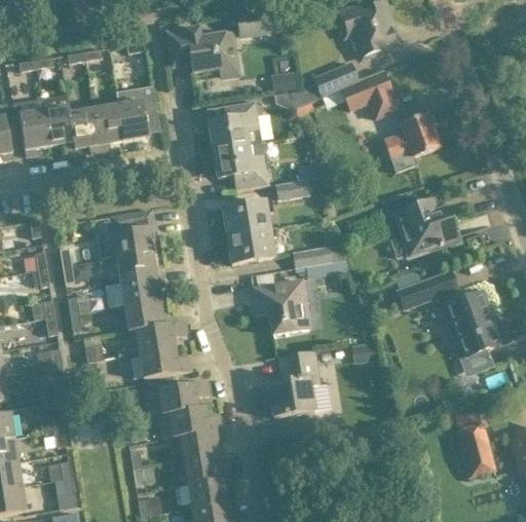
[(337,12),(342,27),(352,33),(362,59),(400,45),(384,0),(374,0),(337,12)]
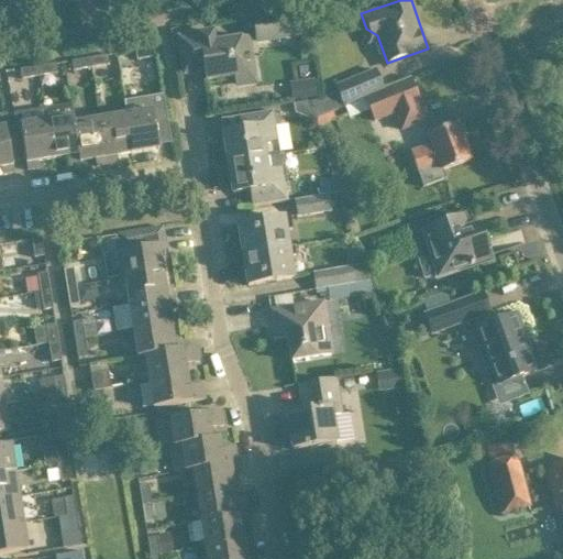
[(251,13),(256,42),(309,33),(304,6),(251,13)]
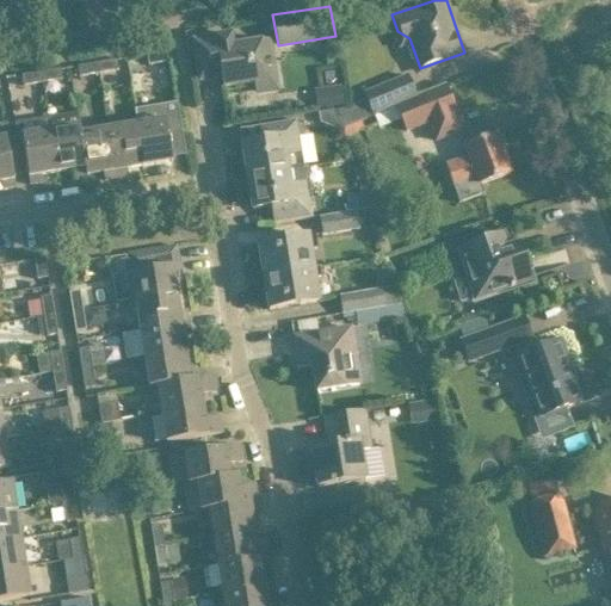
[(277,87),(269,36),(233,42),(230,31),(193,37),(198,69),(221,66),(223,85),(252,80),(253,90),(277,87)]
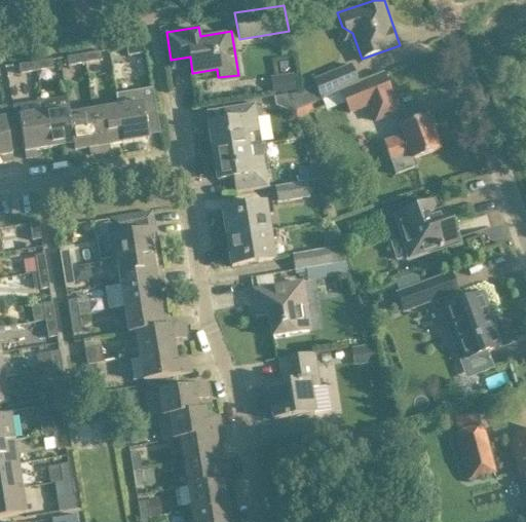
[(126,44),(127,53),(145,50),(143,41),(126,44)]
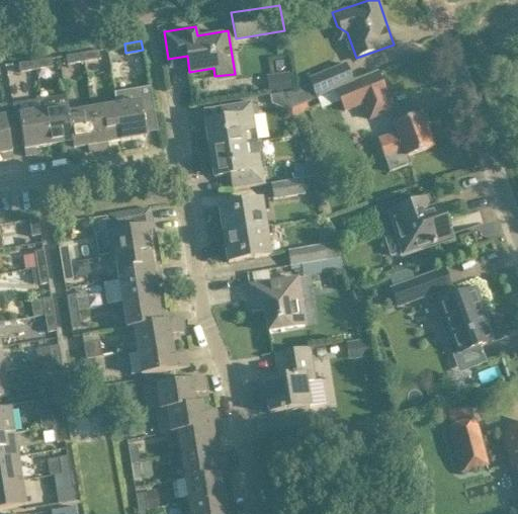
[(99,48),(82,51),(84,60),(100,57),(99,48)]
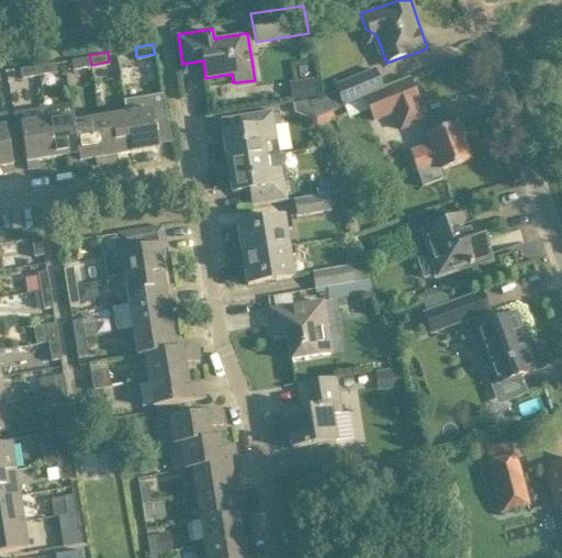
[(91,65),(89,55),(71,58),(72,67),(91,65)]
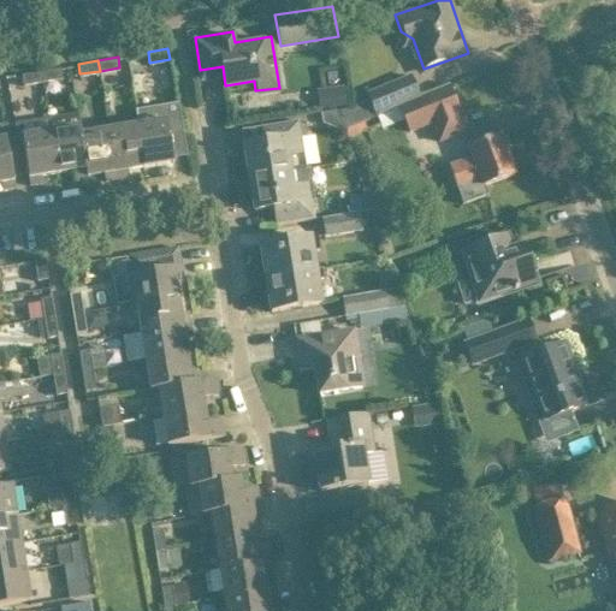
[(61,66),(41,70),(43,79),(63,77),(61,66)]
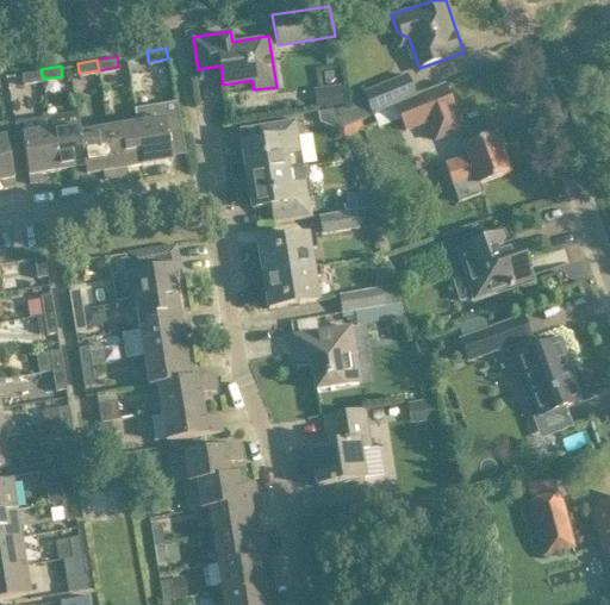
[(43,79),(41,69),(22,72),(23,82),(43,79)]
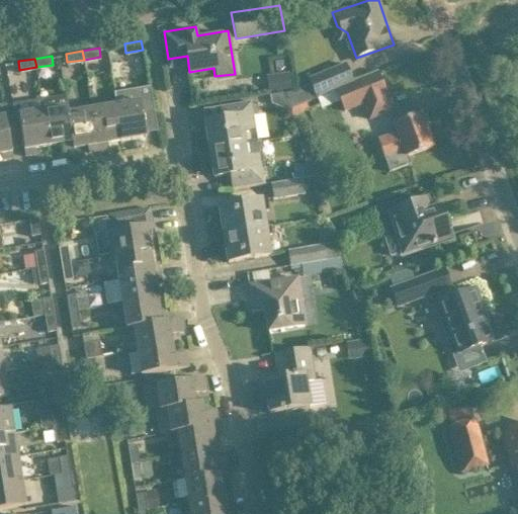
[(290,105),(318,95),(353,80),(346,62),(308,77),(309,80),(290,87),(284,90),(290,105)]
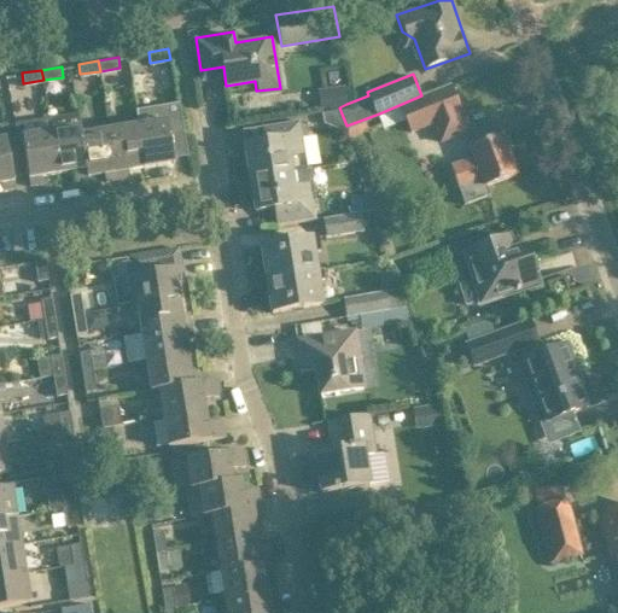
[(321,107),(347,104),(345,85),(319,87),(321,107)]
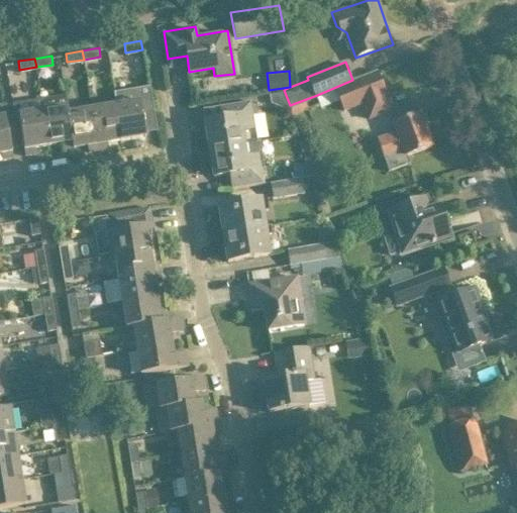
[(352,80),(335,88),(339,98),(343,108),(363,101),(369,116),(390,108),(384,92),(385,91),(377,71),(352,80)]
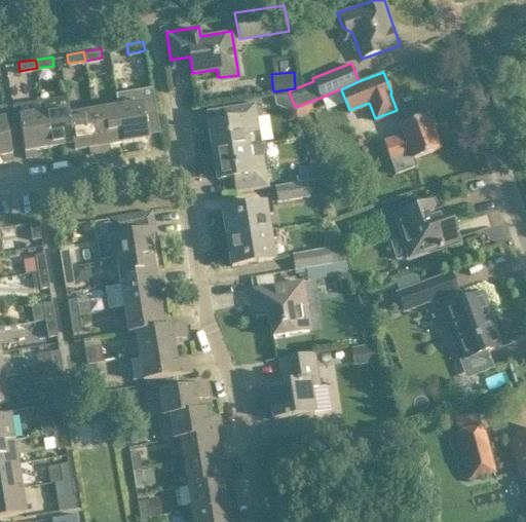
[(115,91),(117,105),(123,140),(148,136),(144,111),(156,109),(152,85),(115,91)]
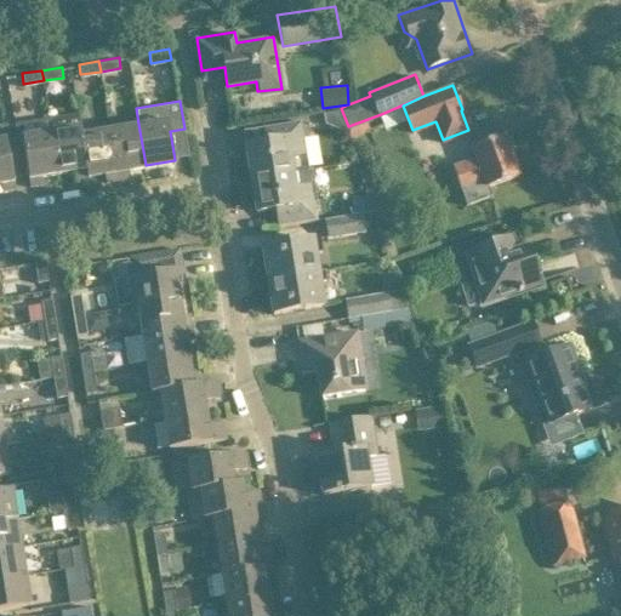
[(308,166),(301,118),(271,124),(273,138),(245,142),(251,176),(292,170),(292,169),(308,166)]
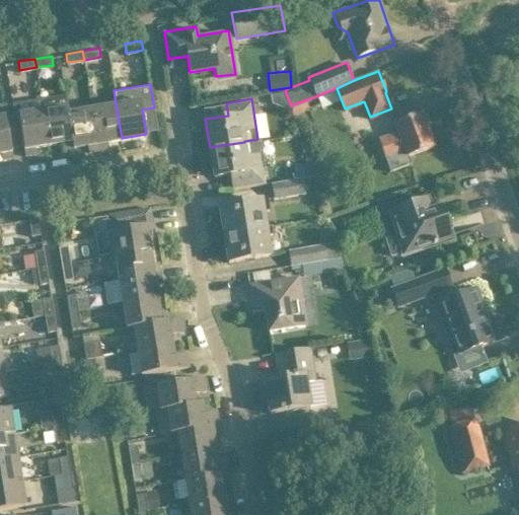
[(116,103),(92,107),(98,149),(108,147),(107,140),(122,138),(116,103)]
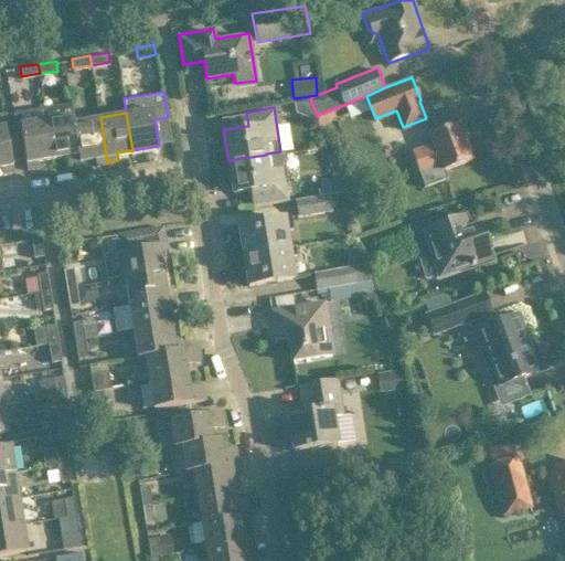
[(73,114),(46,118),(53,156),(67,154),(68,161),(80,159),(74,120),(73,114)]
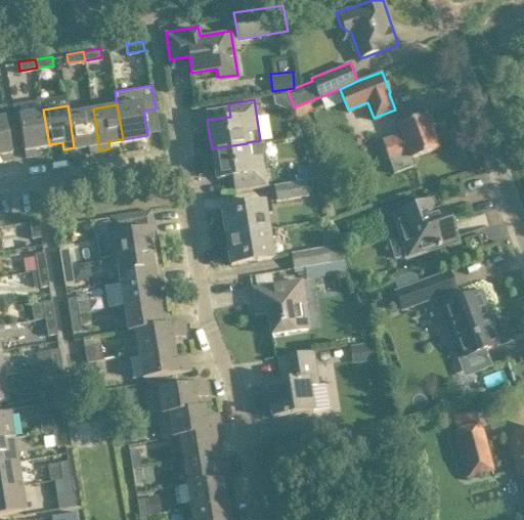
[(93,109),(69,112),(74,147),(88,145),(89,152),(99,150),(93,109)]
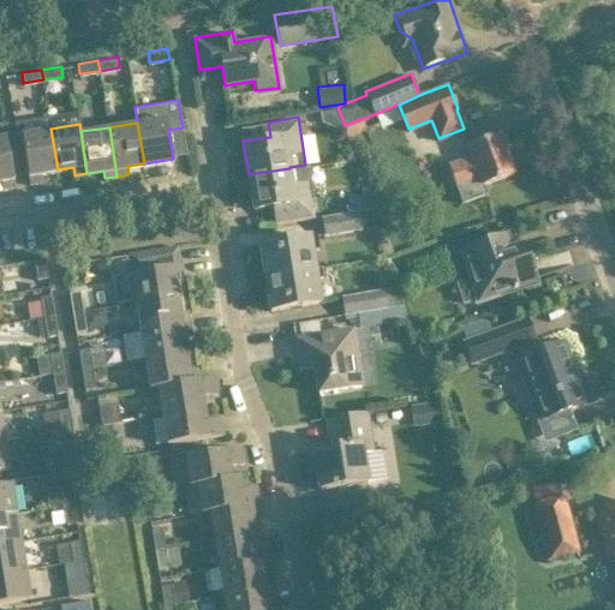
[(58,169),(51,129),(22,133),(30,183),(42,180),(41,173),(58,169)]
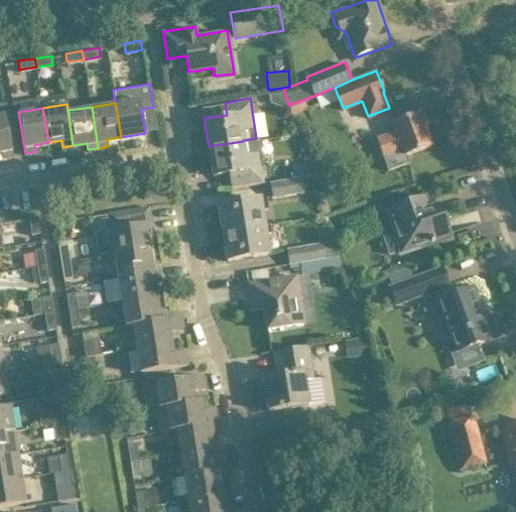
[(430,144),(418,110),(393,120),(396,129),(376,136),(388,168),(408,161),(405,153),(430,144)]
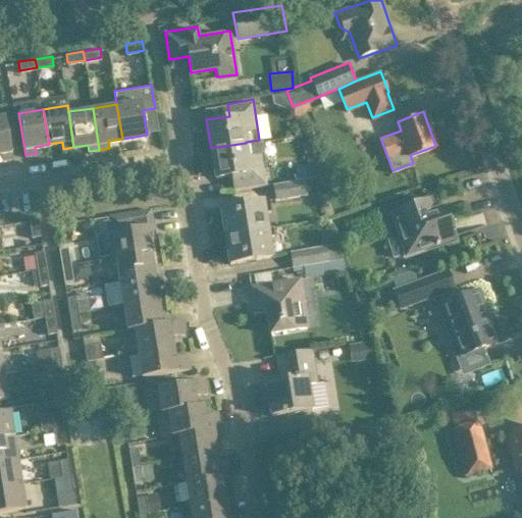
[(4,115),(0,115),(0,152),(1,153),(2,159),(13,157),(4,115)]
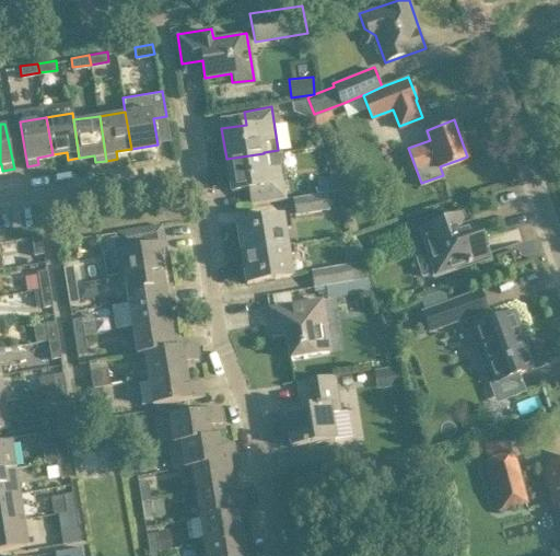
[(286,197),(280,165),(266,168),(264,153),(226,159),(231,189),(256,185),(258,201),(286,197)]
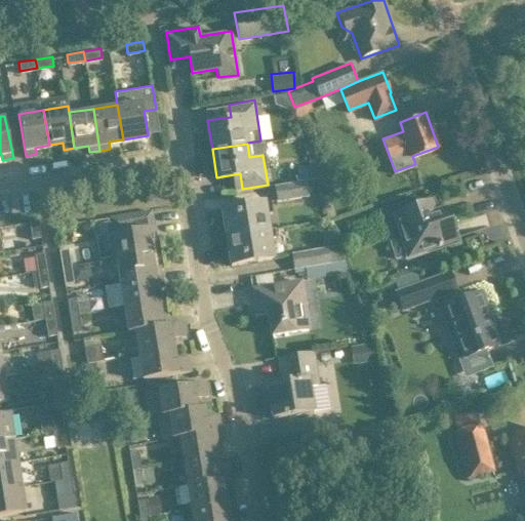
[(274,184),(277,200),(310,195),(307,178),(274,184)]
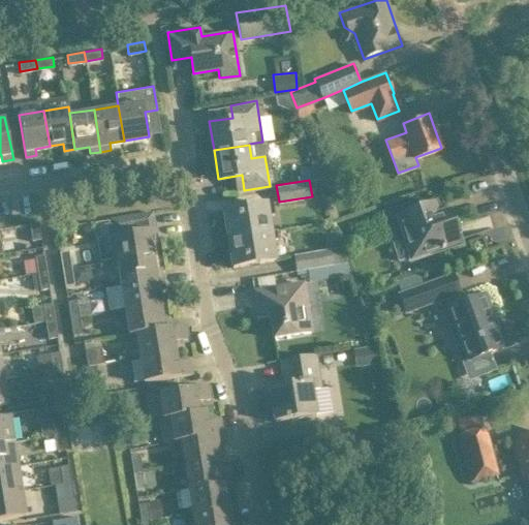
[(449,209),(439,213),(435,199),(403,211),(401,205),(382,211),(391,235),(402,230),(411,258),(460,242),(457,232),(460,230),(456,216),(452,217),(449,209)]
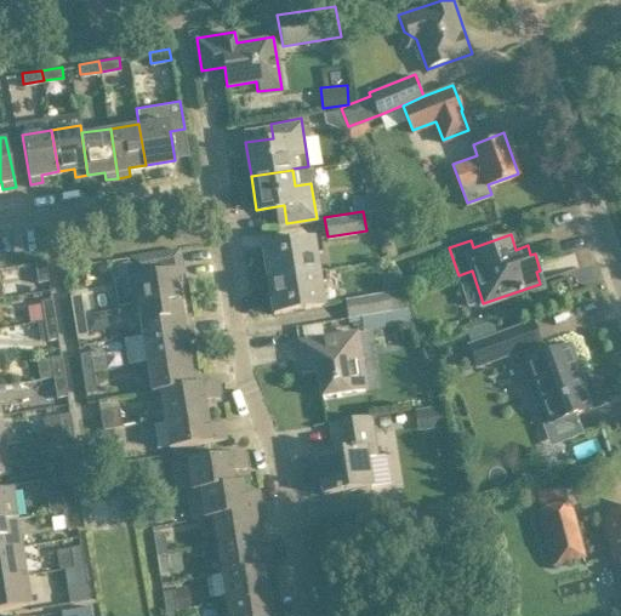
[(262,244),(268,278),(318,269),(314,251),(322,251),(319,235),(262,244)]
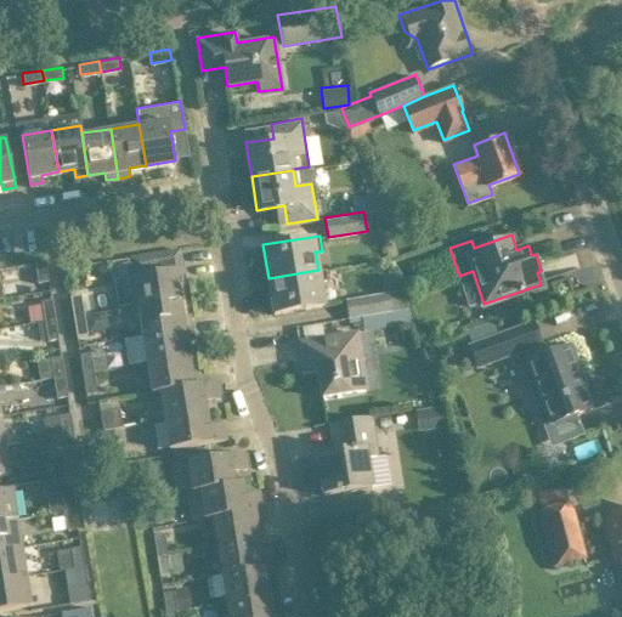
[(137,304),(180,298),(177,281),(185,279),(180,247),(130,255),(137,304)]
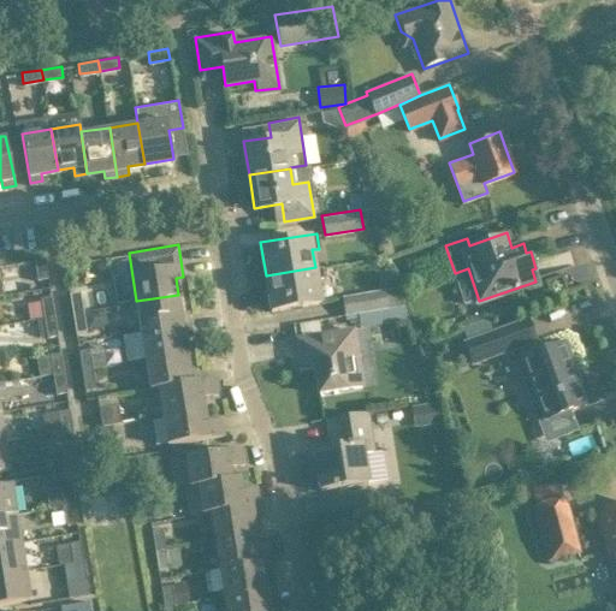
[(34,259),(37,278),(48,277),(45,256),(34,259)]
